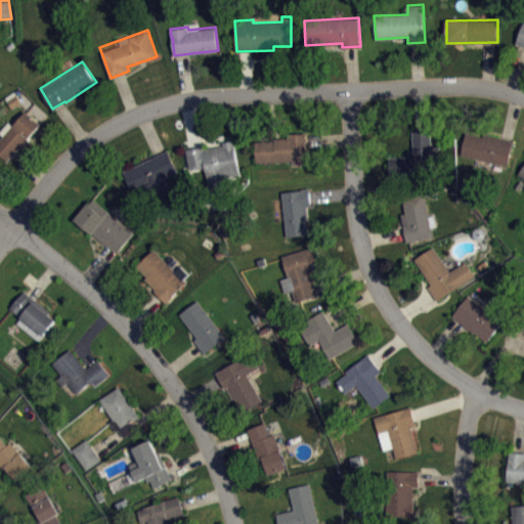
[(11,107),(22,101),(15,93),(5,100),(11,107)]
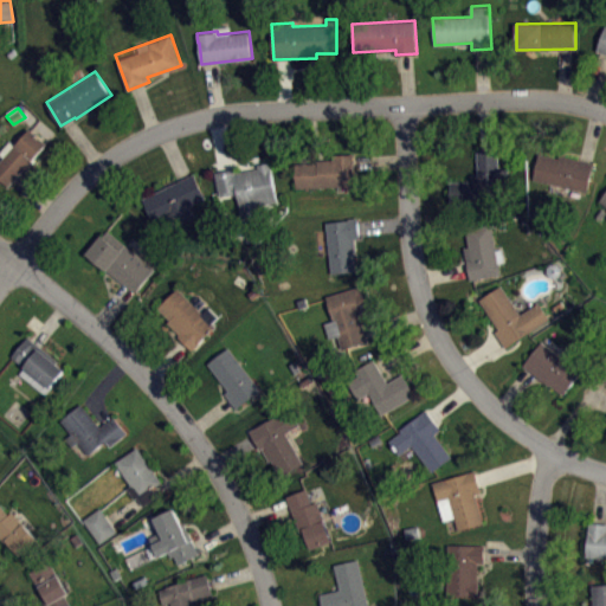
[(0,178),(0,160),(4,156),(0,153),(0,149),(10,140),(14,144),(30,128),(47,142),(8,186),(0,178)]
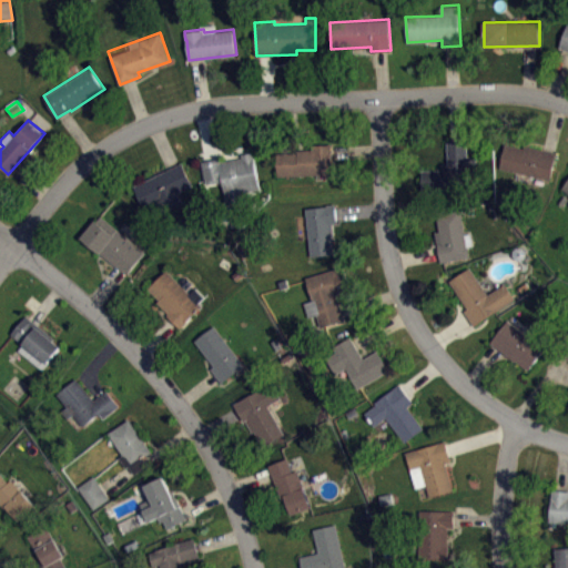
[(448,141),(449,163),(443,163),(443,169),(423,170),(424,182),(478,179),(478,158),(468,158),(467,140),(448,141)]
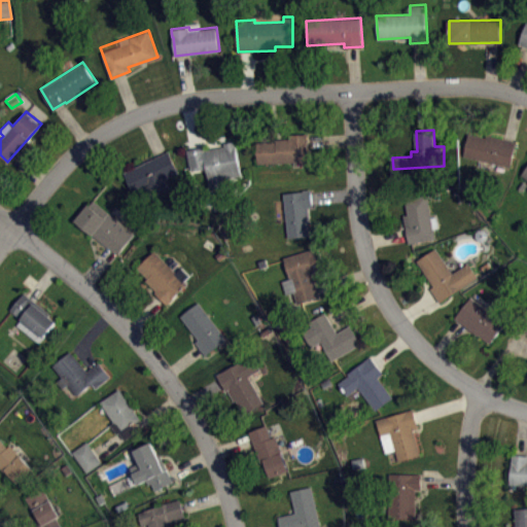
[(258,164),(257,141),(273,140),(273,138),(288,137),(288,134),(308,133),(311,161),(258,164)]
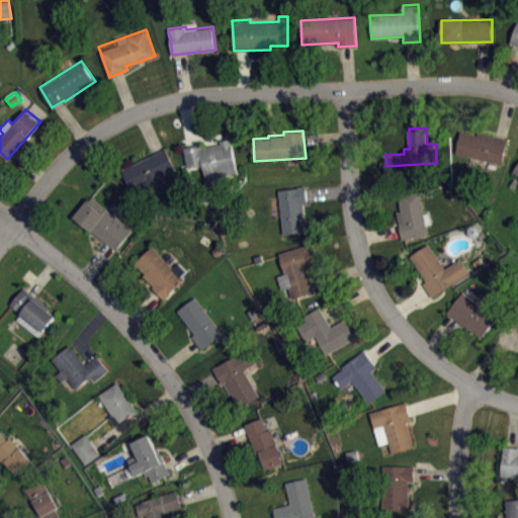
[(461,131),(456,153),(502,163),(508,139),(479,132),(478,135),(461,131)]
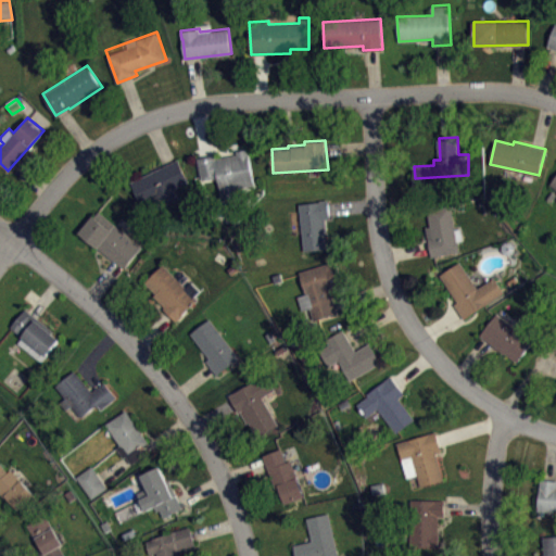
[(198,156),(202,180),(217,177),(223,203),(242,200),(239,187),(255,184),(248,144),(236,147),(237,154),(217,158),(216,154),(198,156)]
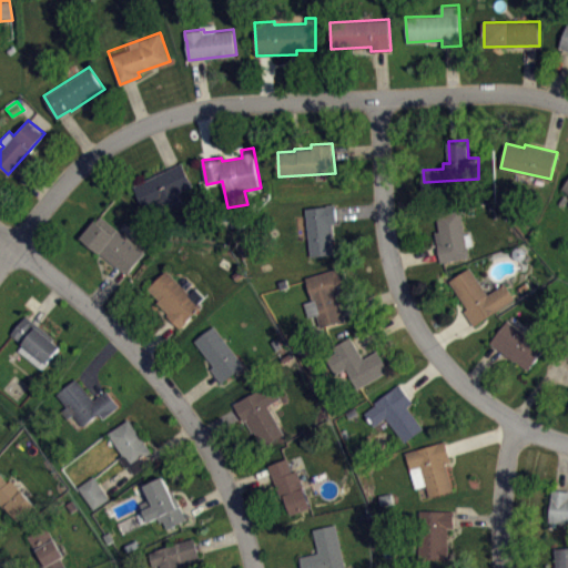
[(133,185),(145,206),(161,199),(166,211),(184,201),(179,192),(194,185),(182,162),(133,185)]
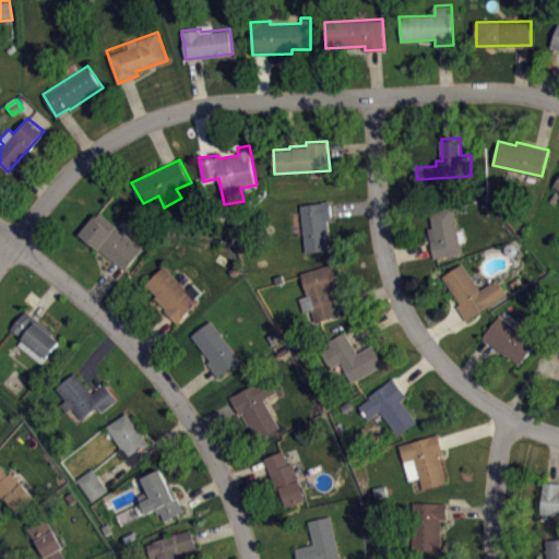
[(301,204),(307,250),(333,248),(329,221),(333,221),(331,200),(301,204)]
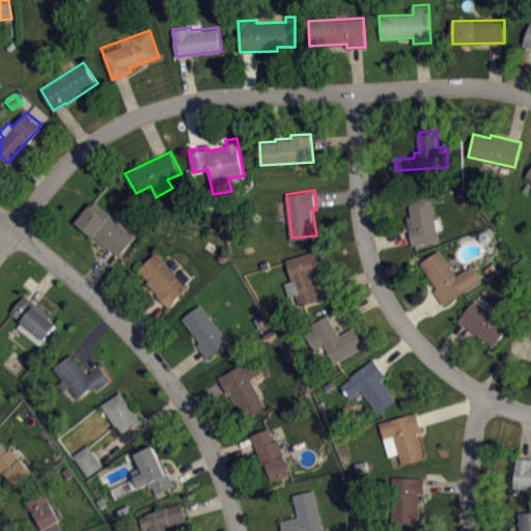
[(412,216),(407,216),(412,245),(440,240),(438,229),(443,229),(441,218),(436,218),(430,195),(408,199),(412,216)]
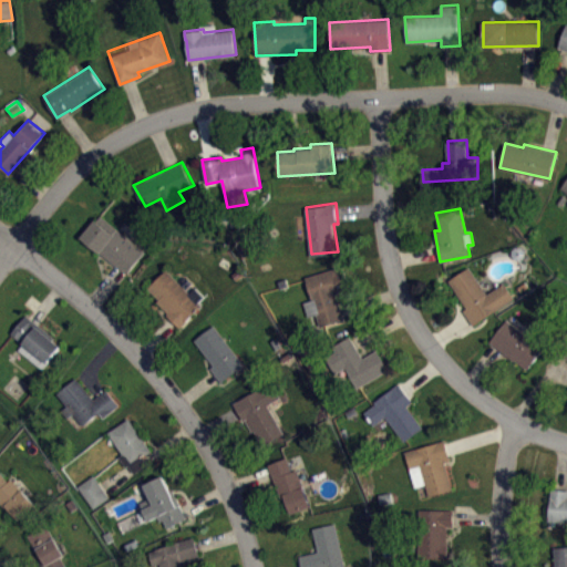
[(80,237),(127,274),(145,251),(101,215),(96,219),(95,218),(80,237)]
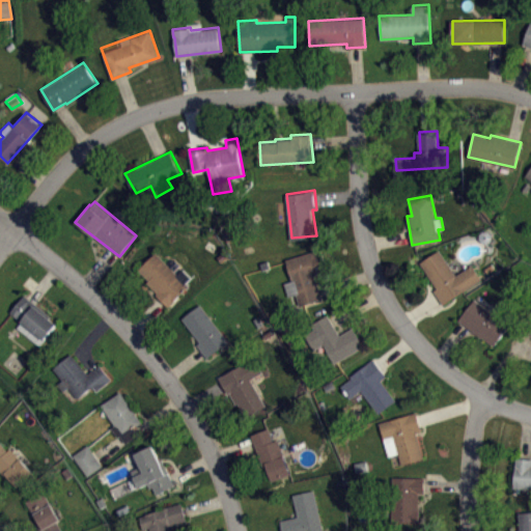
[(286,258),(292,279),(284,282),(289,296),(297,294),(300,305),(323,299),(315,276),(328,272),(320,248),(286,258)]
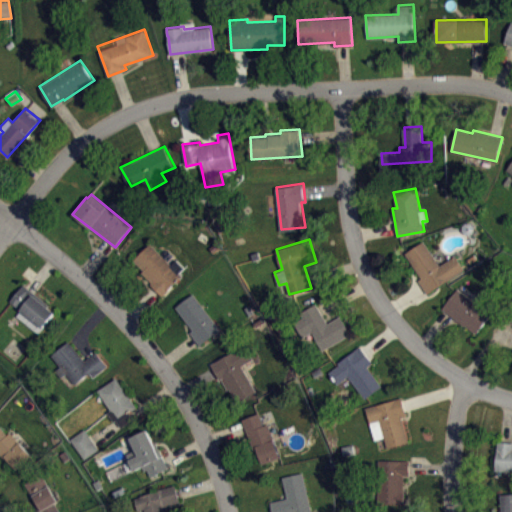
[(405,253),(422,277),(418,279),(427,293),(465,268),(455,255),(441,265),(424,240),(405,253)]
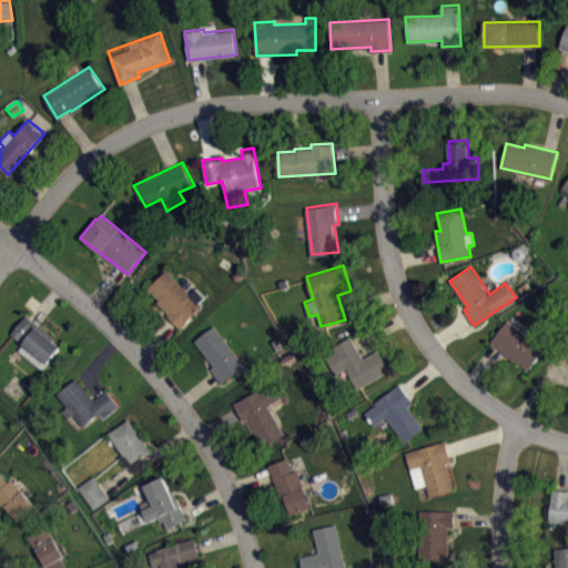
[(181,328),(166,314),(169,313),(158,302),(159,300),(148,287),(166,270),(190,292),(194,286),(205,296),(200,302),(204,305),(181,328)]
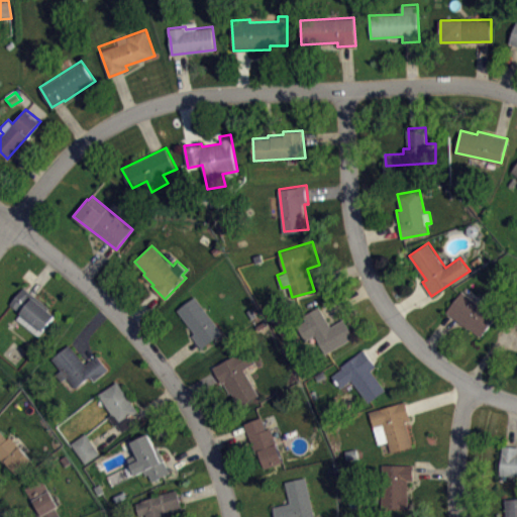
[(9,303),(23,286),(49,307),(48,308),(56,315),(38,336),(16,318),(21,312),(9,303)]
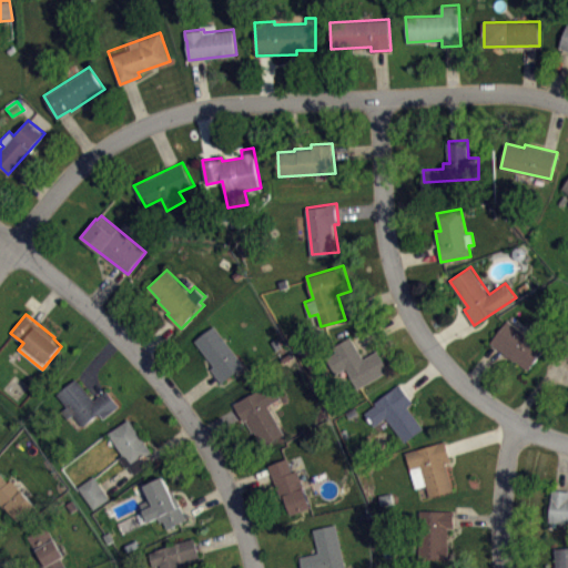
[(508,320),(492,341),(515,361),(516,359),(528,369),(544,350),(508,320)]
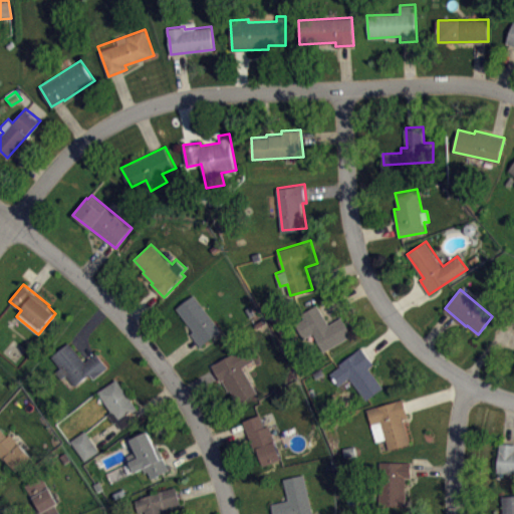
[(201,346),(190,332),(193,330),(177,307),(195,294),(223,330),(201,346)]
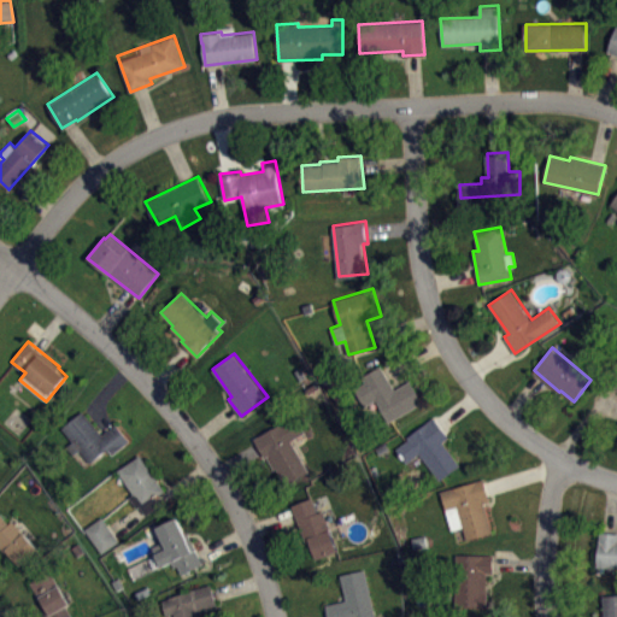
[(363,376),(366,382),(356,389),(365,405),(376,400),(389,421),(423,401),(410,380),(394,389),(381,366),(363,376)]
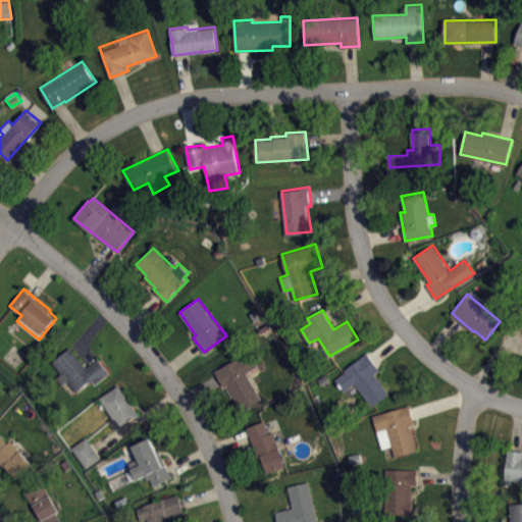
[(52,361),(61,372),(56,377),(62,384),(68,380),(76,390),(92,378),(96,382),(110,372),(98,357),(86,367),(69,347),(52,361)]
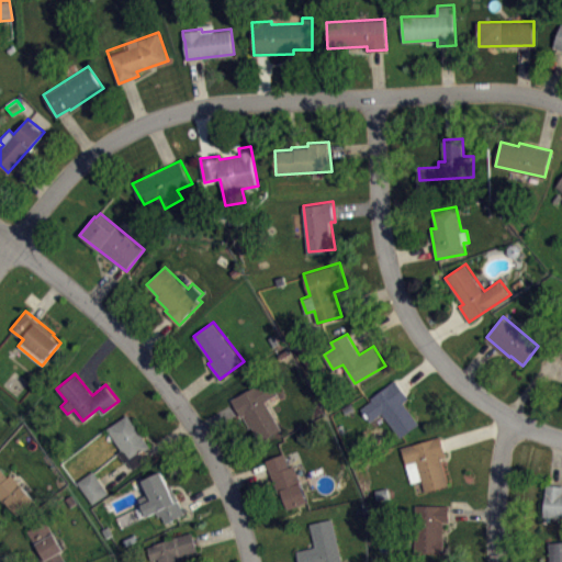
[(231,398),(240,416),(243,415),(250,427),(251,426),(261,440),(282,428),(265,402),(273,395),(263,379),(231,398)]
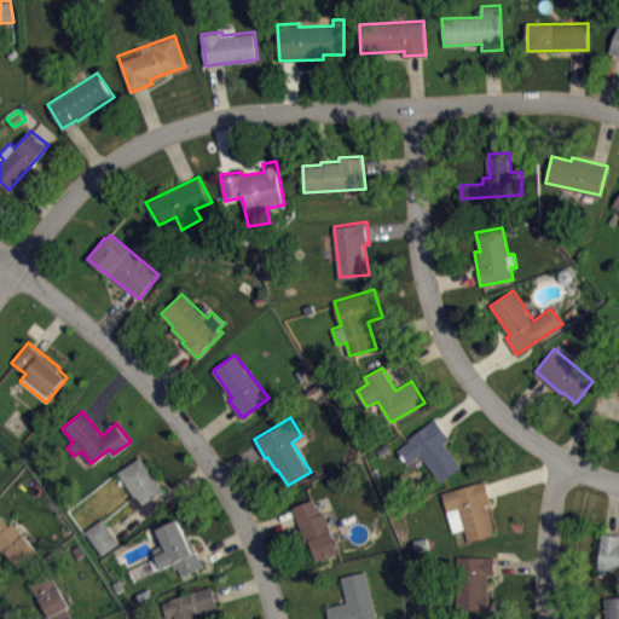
[(398,450),(411,440),(410,439),(435,418),(451,439),(445,444),(463,467),(441,481),(421,455),(408,464),(398,450)]
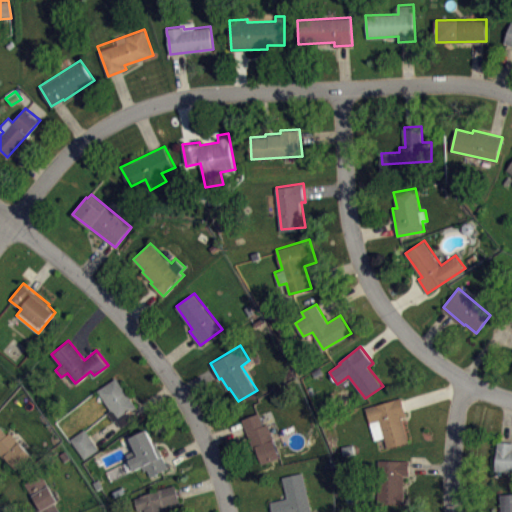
[(98,390),(111,409),(108,412),(114,421),(117,419),(122,427),(134,418),(129,411),(137,406),(116,377),(98,390)]
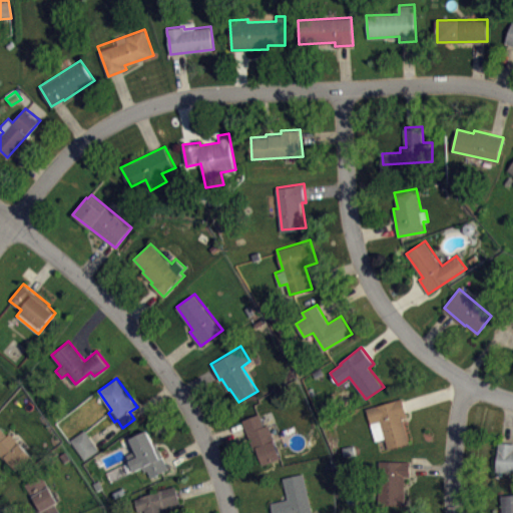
[(367,408),(376,440),(385,438),(389,448),(410,442),(403,418),(407,417),(402,398),(367,408)]
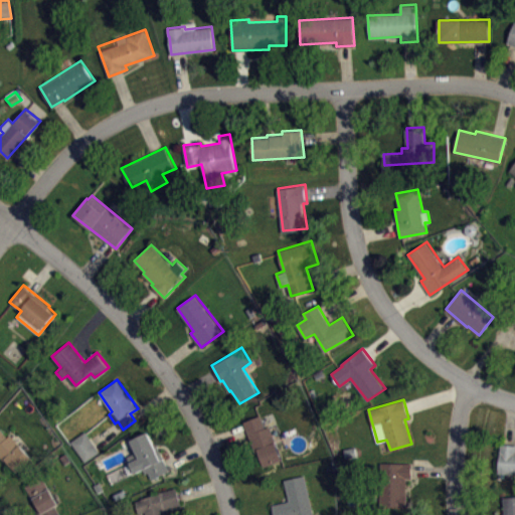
[(243,421),(255,453),(259,452),(265,466),(284,459),(270,425),(266,427),(261,414),(243,421)]
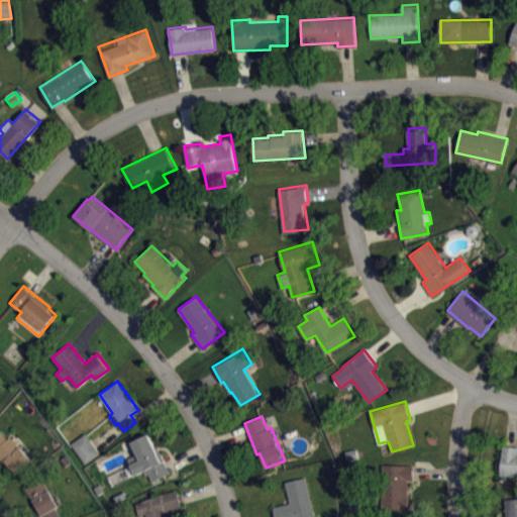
[(0,457),(4,462),(6,461),(17,474),(33,459),(11,435),(8,438),(0,430),(0,457)]
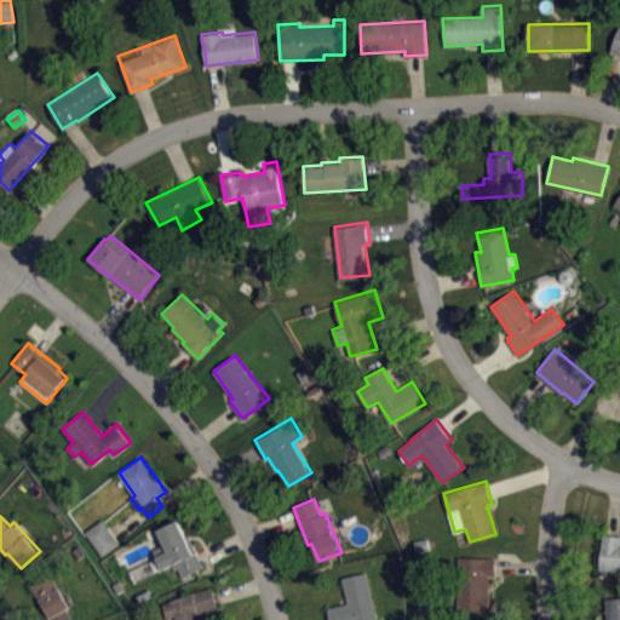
[(85,532),(103,555),(120,543),(103,518),(85,532)]
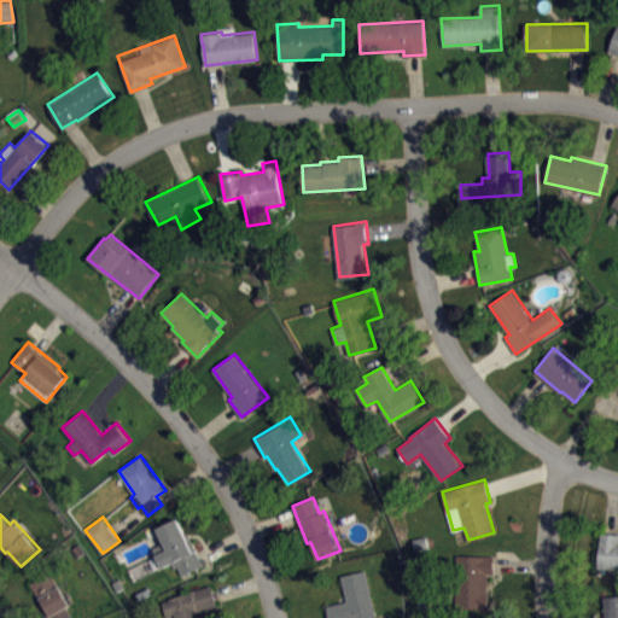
[(157,528),(164,542),(153,548),(163,566),(172,564),(174,569),(178,566),(182,575),(205,565),(190,535),(186,532),(178,518),(157,528)]
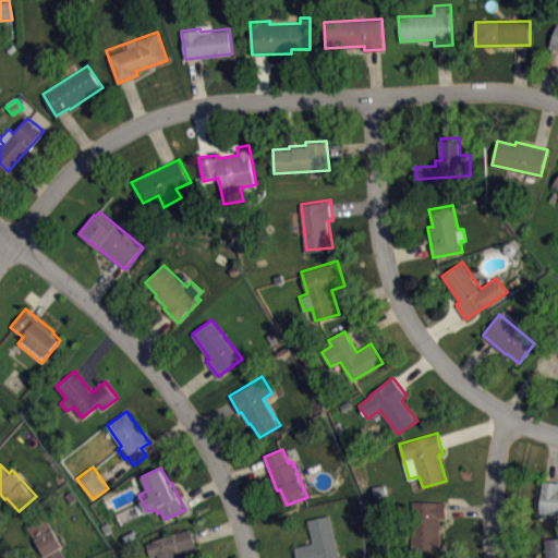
[(557,481),(543,481),(540,511),(557,512),(557,481)]
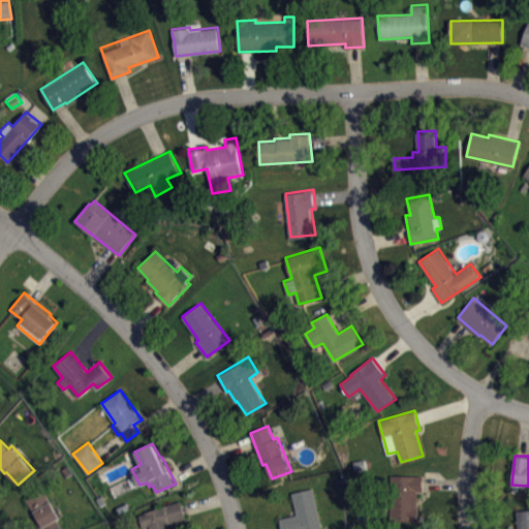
[(423,475),(423,491),(417,491),(417,505),(419,505),(418,512),(422,514),(421,521),(392,520),(393,489),(390,489),(391,474),(423,475)]
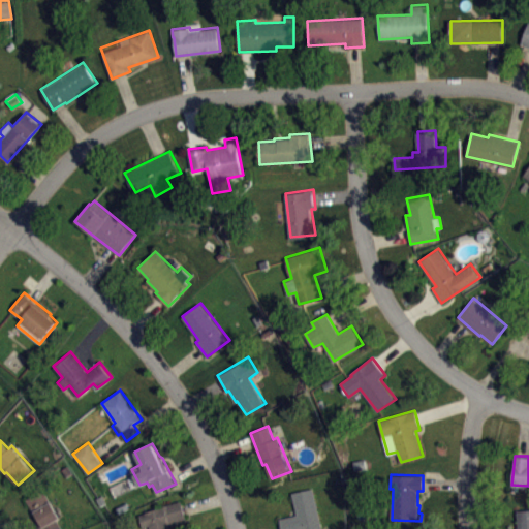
[(279,518),(281,528),(322,528),(314,487),(291,492),(297,514),(279,518)]
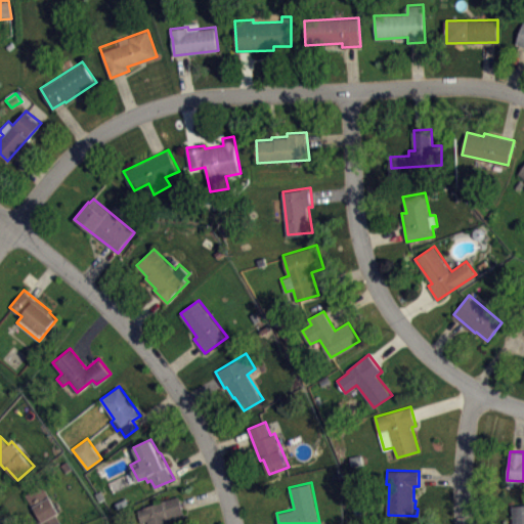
[(27,494),(35,509),(36,509),(42,520),(39,522),(40,523),(62,523),(56,514),(61,512),(51,496),(50,497),(42,485),(27,494)]
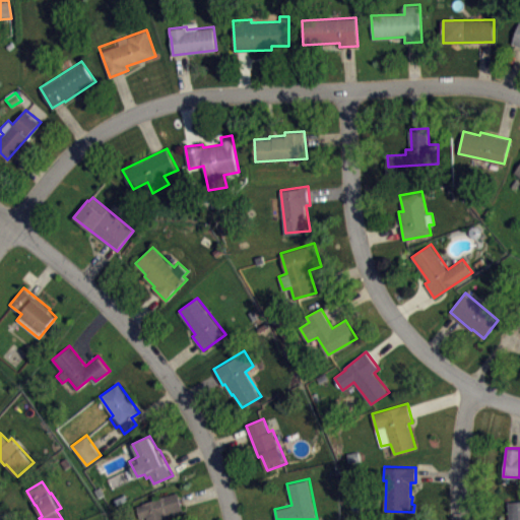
[(179,492),(183,510),(170,514),(171,519),(147,519),(146,517),(140,518),(137,506),(142,505),(142,503),(179,492)]
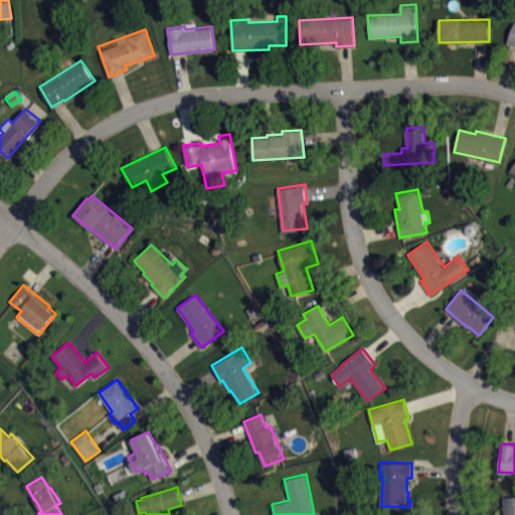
[(514,514),(514,496),(503,497),(505,514),(503,514),(514,514)]
